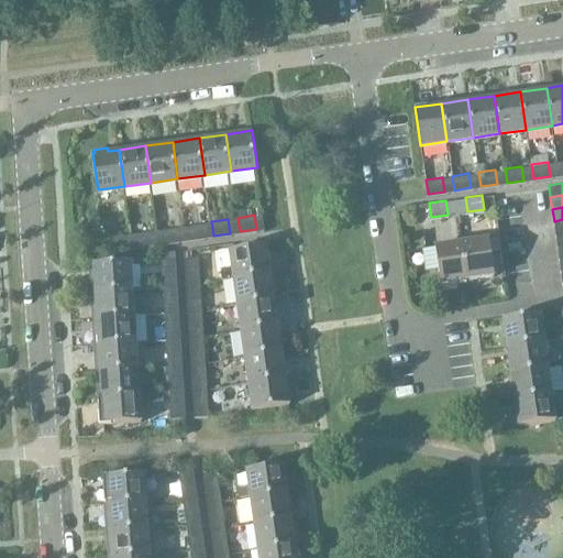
[(184,225),(186,239),(202,237),(201,222),(184,225)]
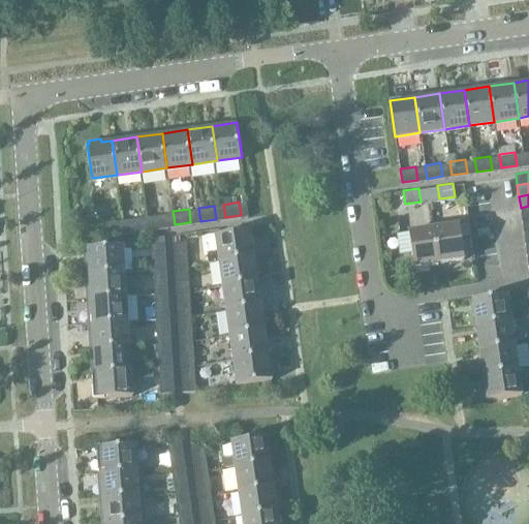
[(148,215),(150,228),(165,225),(163,213),(148,215)]
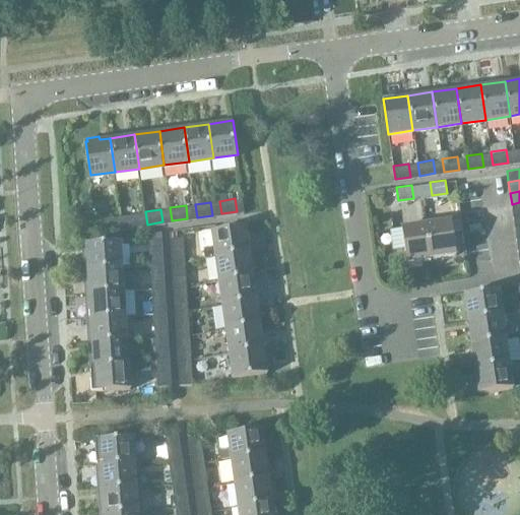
[(121,214),(123,228),(138,226),(136,212),(121,214)]
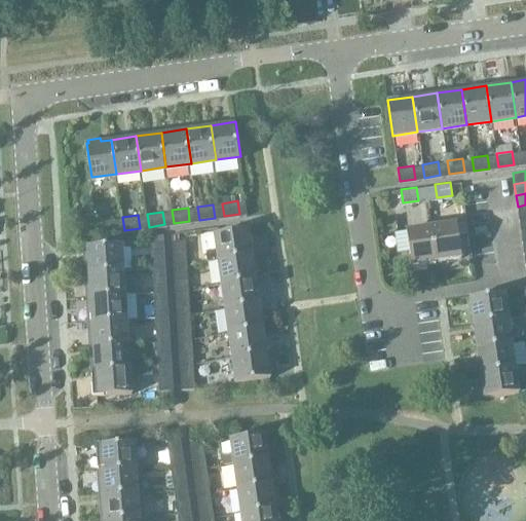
[(115,231),(113,219),(98,221),(99,233),(115,231)]
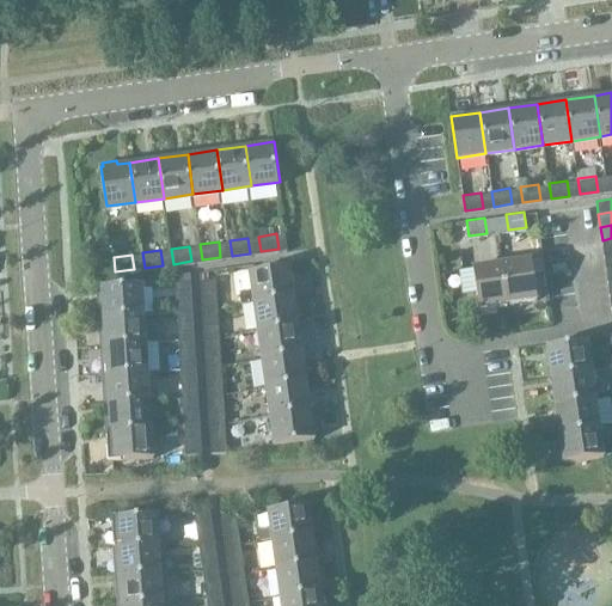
[(531,257),(502,261),(508,301),(537,298),(531,257)]
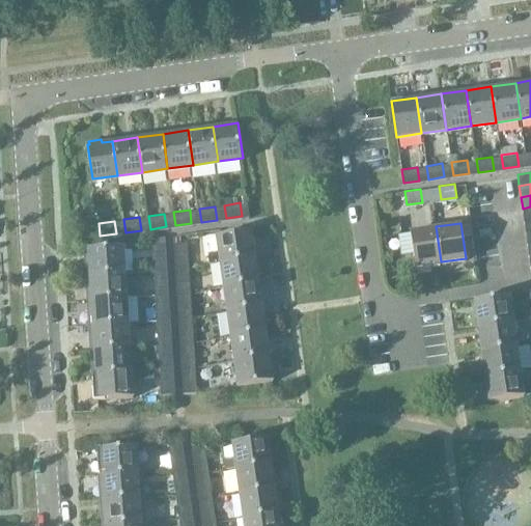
[(441,261),(436,226),(410,229),(415,266),(441,261)]
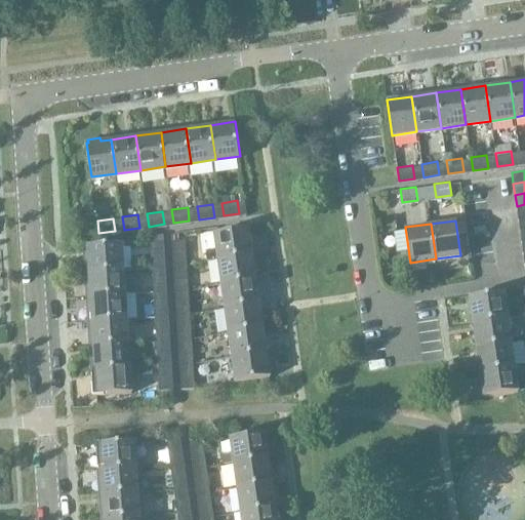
[(205,247),(206,256),(216,255),(252,249),(248,225),(213,231),(215,246),(205,247)]
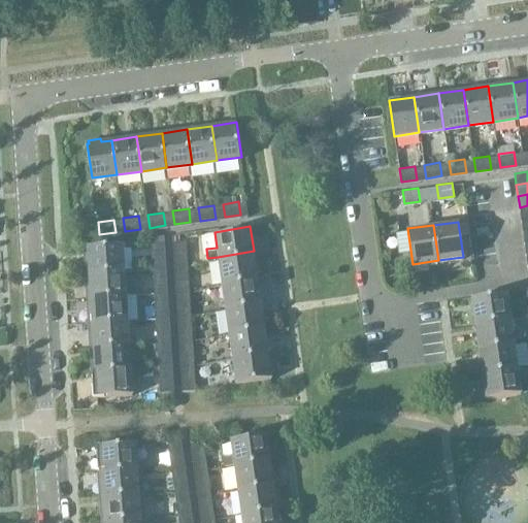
[(173,256),(187,255),(186,239),(172,240),(173,256)]
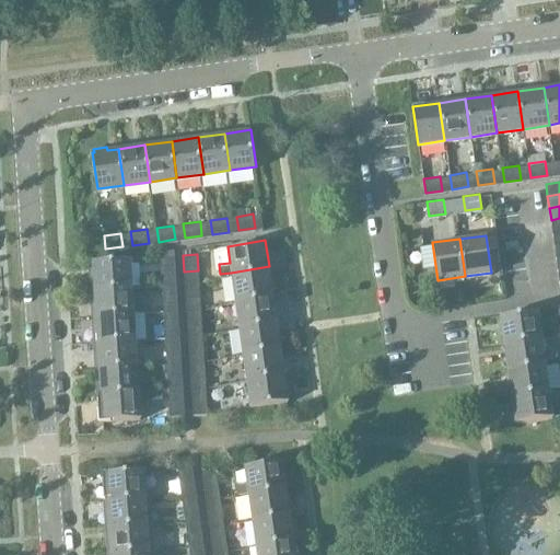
[(92,258),(94,286),(131,284),(130,256),(92,258)]
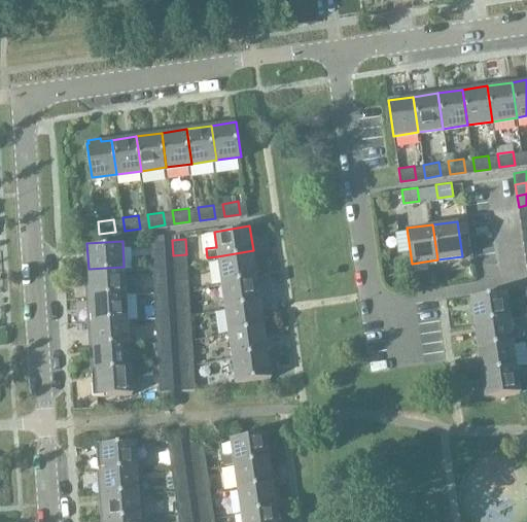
[(152,266),(166,266),(165,249),(151,250),(152,266)]
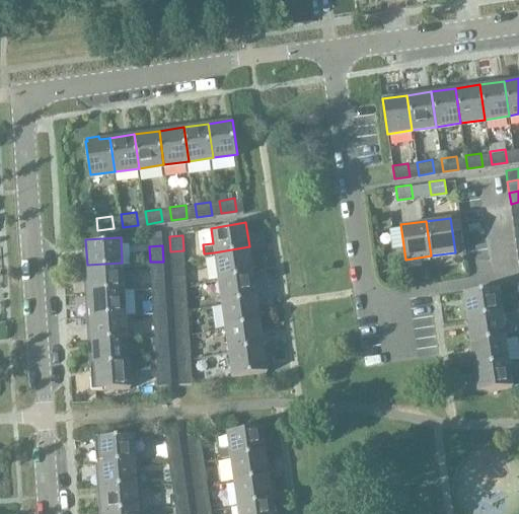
[(214,252),(218,277),(252,271),(249,246),(214,252)]
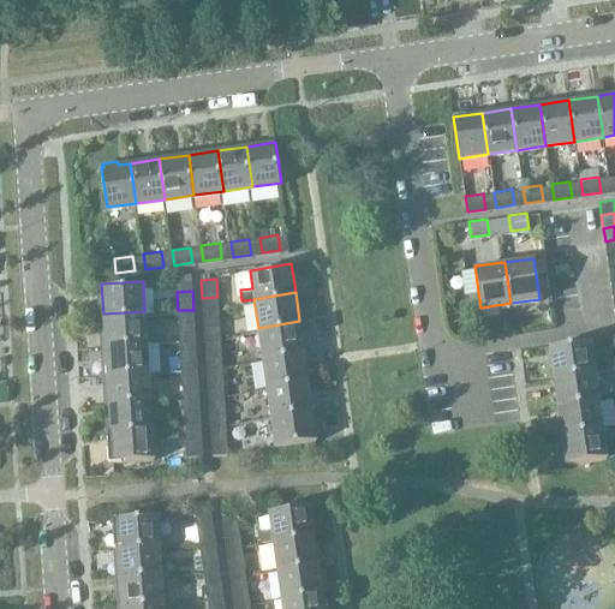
[(219,308),(203,309),(204,327),(220,326),(219,308)]
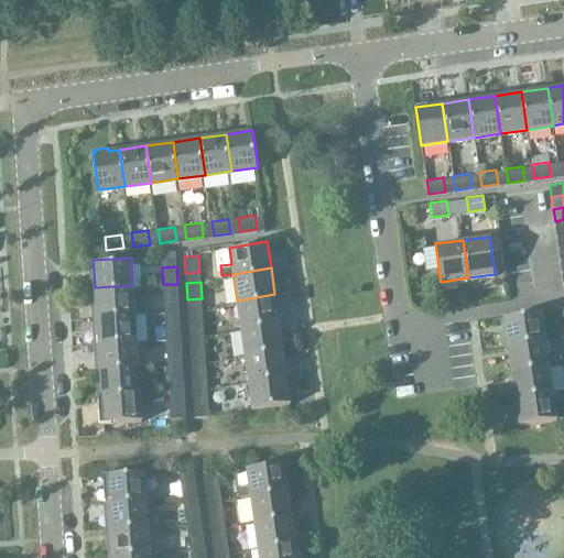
[(95,287),(96,314),(134,312),(132,285),(95,287)]
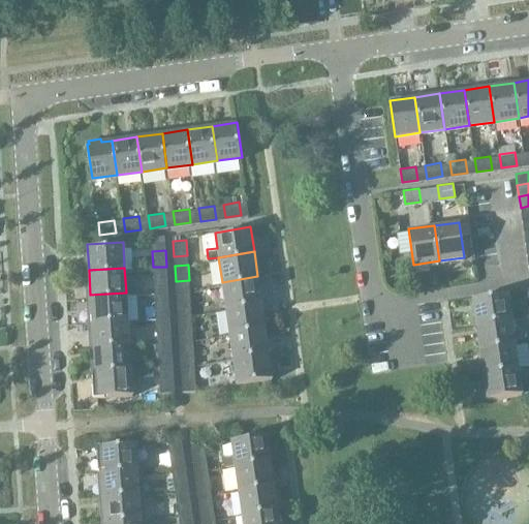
[(166,275),(153,276),(154,291),(167,291),(166,275)]
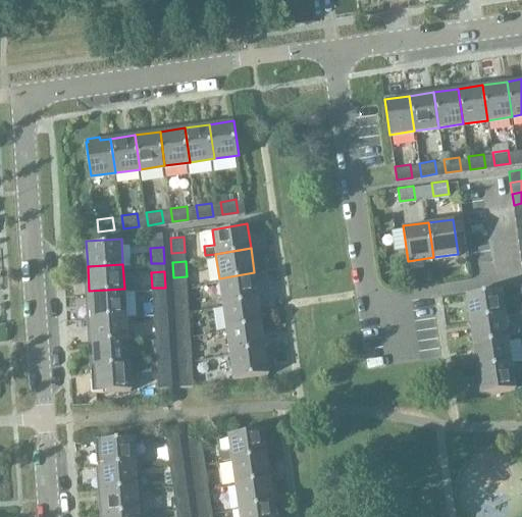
[(219,278),(223,303),(258,297),(254,272),(219,278)]
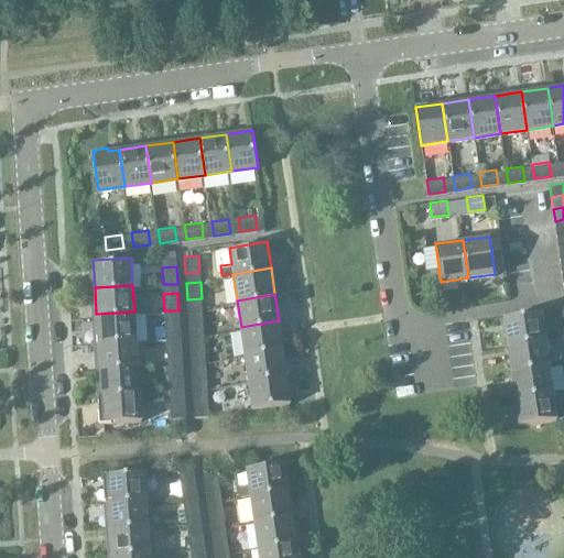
[(202,308),(187,309),(188,326),(203,325),(202,308)]
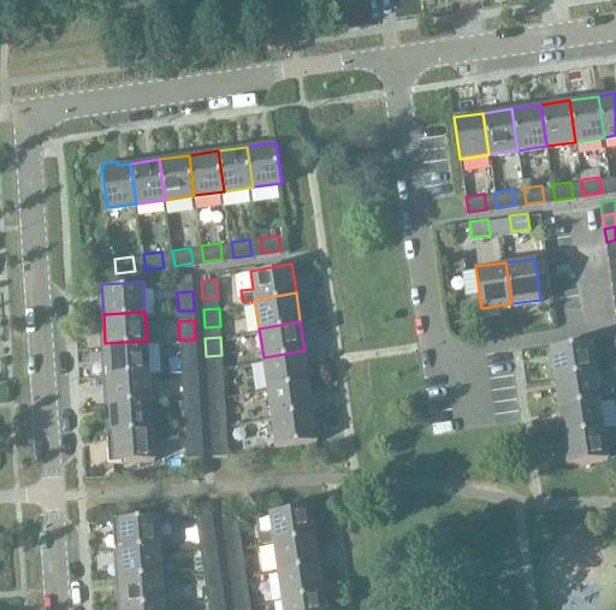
[(549,345),(554,375),(596,369),(591,339),(549,345)]
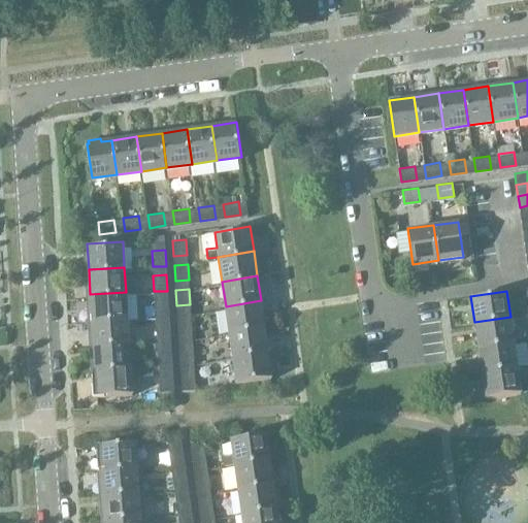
[(90,294),(92,320),(127,317),(126,292),(90,294)]
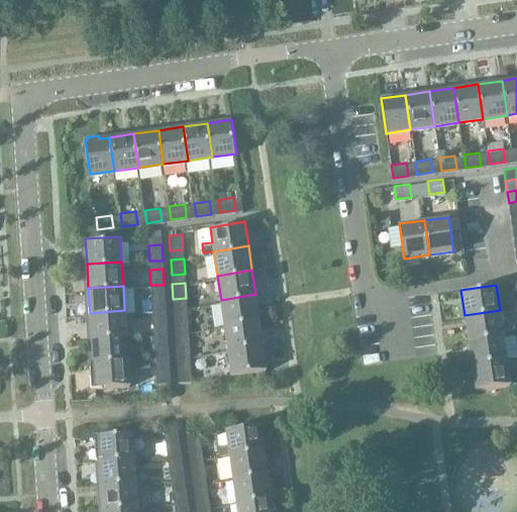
[(165,293),(151,294),(152,309),(166,308),(165,293)]
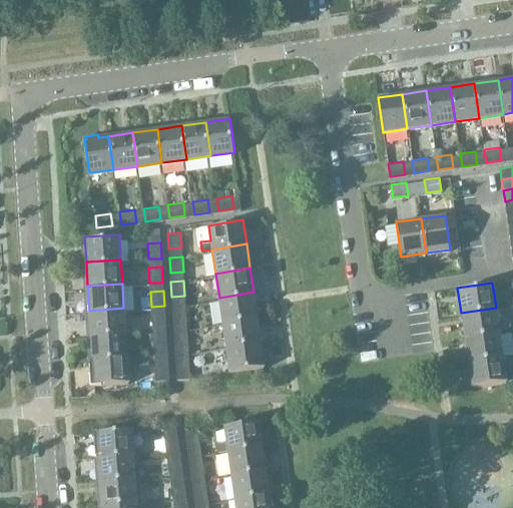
[(219,298),(223,322),(258,316),(253,292),(219,298)]
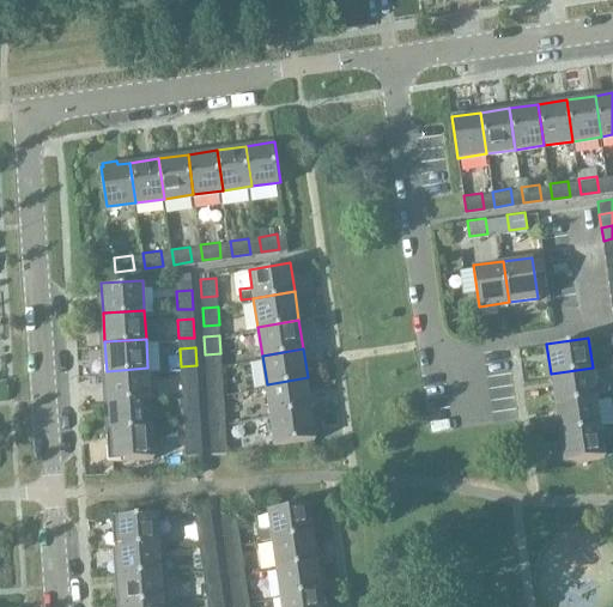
[(222,364),(206,365),(207,383),(223,382),(222,364)]
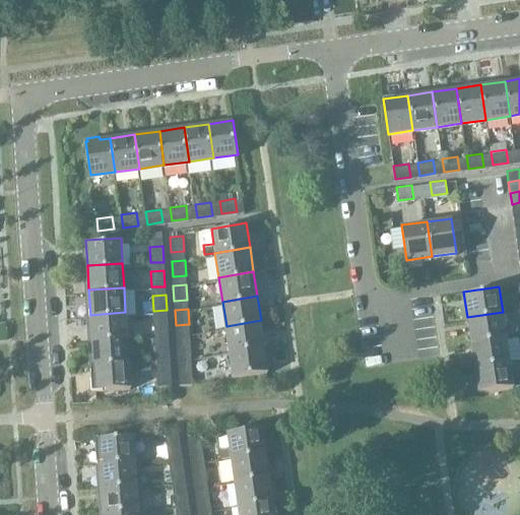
[(90,315),(91,339),(127,337),(125,312),(90,315)]
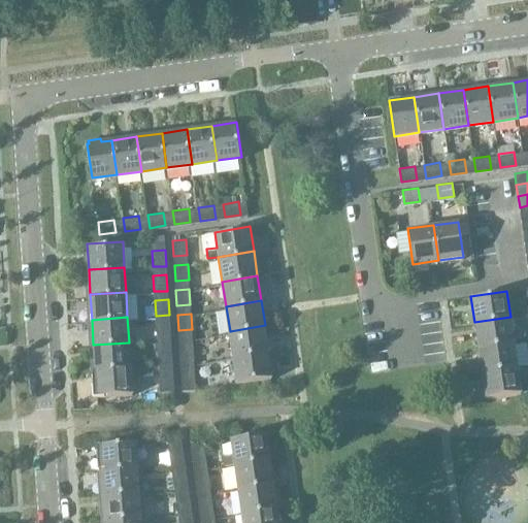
[(474,322),(477,347),(514,341),(510,317),(474,322)]
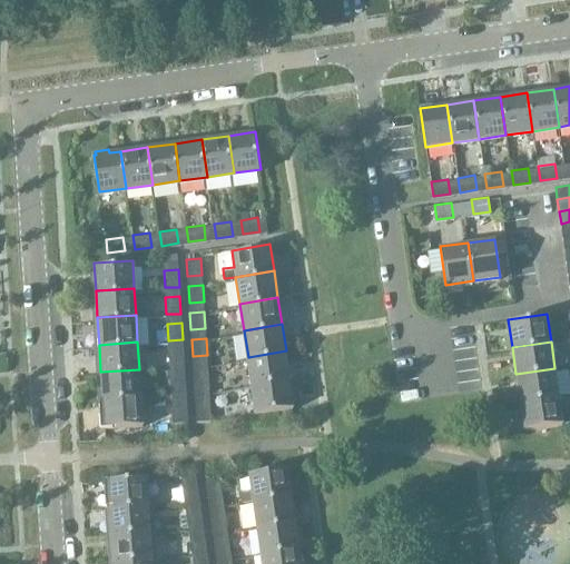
[(183,349),(168,350),(169,367),(184,366),(183,349)]
